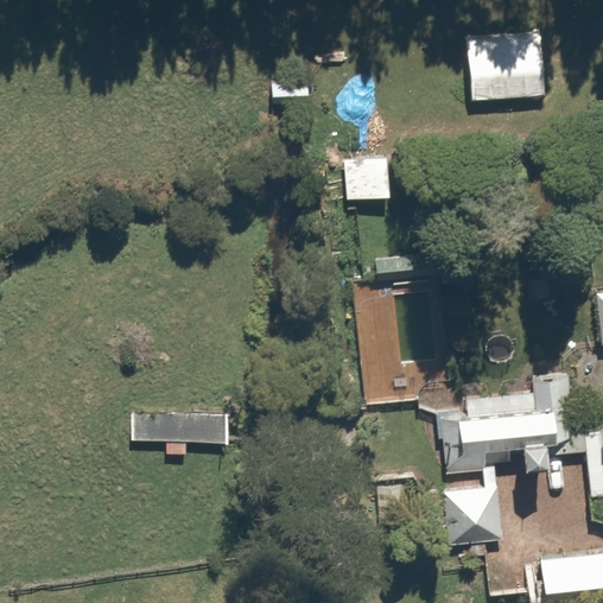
[(543,31),(463,35),(465,100),(545,96),(543,31)]
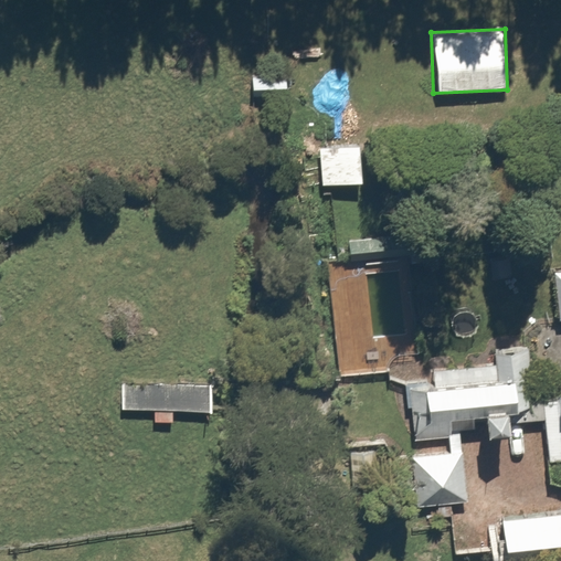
[(408,194),(335,208),(346,271),(417,257),(408,194)]
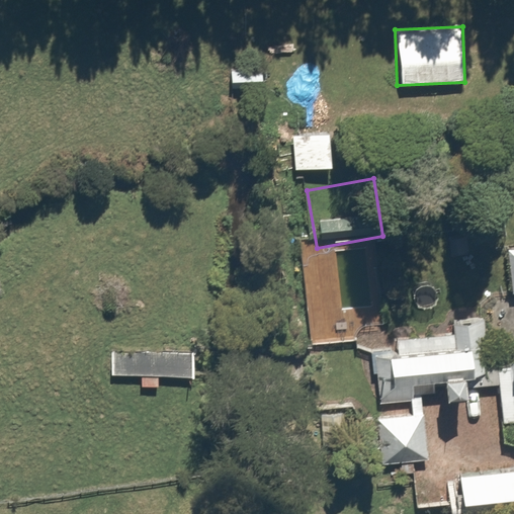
[(397,349),(375,351),(379,405),(411,403),(412,415),(379,417),(382,465),(430,462),(425,388),(499,383),(501,420),(513,419),(513,244),(506,245),(509,293),(513,293),(513,343),(496,345),(494,316),(455,318),(456,330),(396,334),(397,349)]
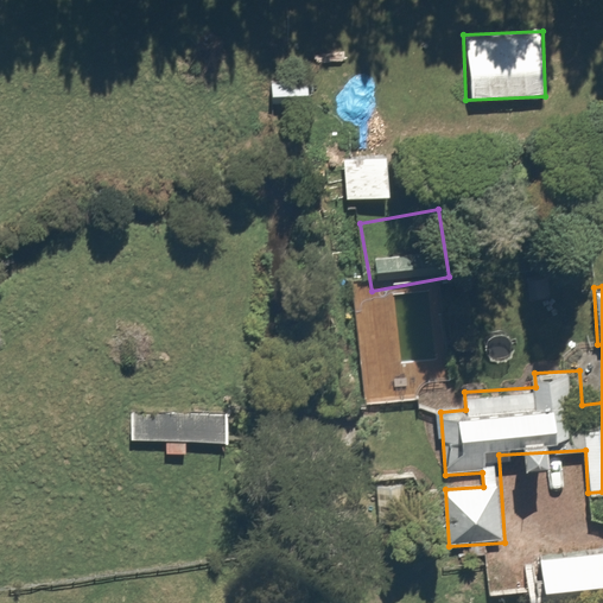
[(167,454),(190,455),(190,444),(228,445),(229,414),(137,410),(134,440),(169,443),(167,454)]
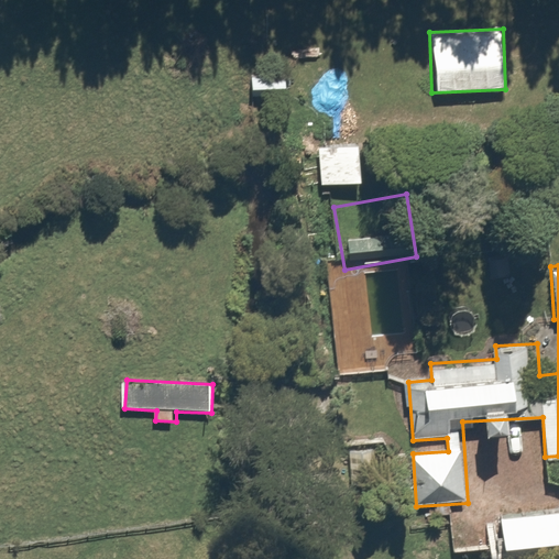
[(387,435),(348,436),(348,486),(388,486),(387,435)]
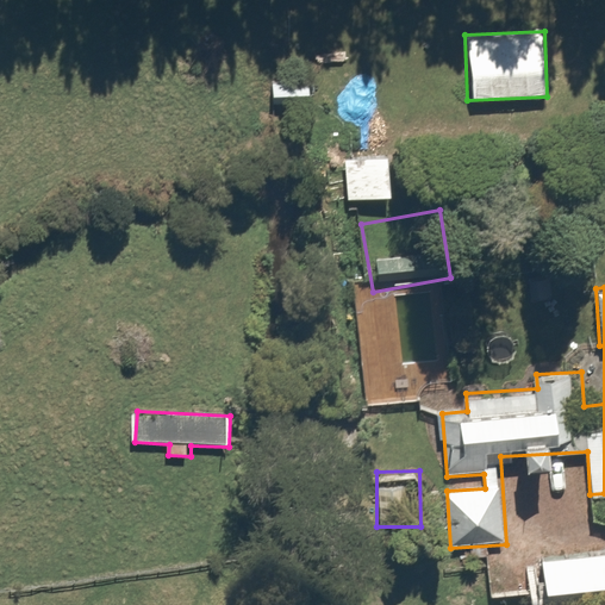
[(599,547),(541,554),(547,604),(592,604),(604,603),(604,592),(599,547)]
